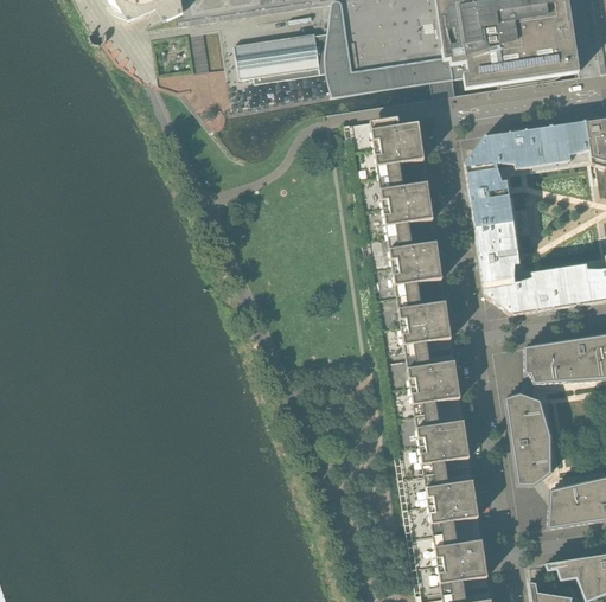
[(104,0),(113,12),(131,19),(157,7),(160,13),(165,20),(184,12),(183,4),(182,0),(104,0)]
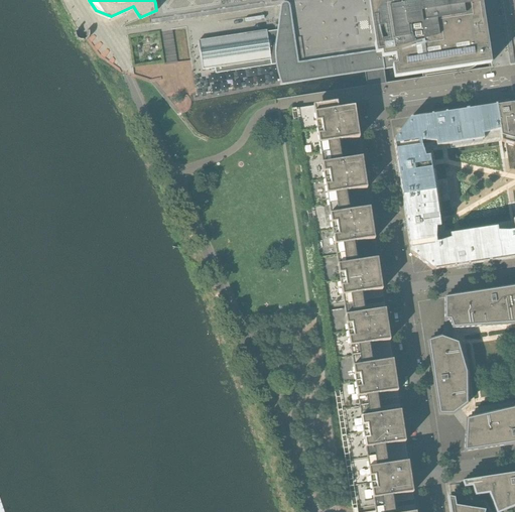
[(398,79),(491,66),(490,51),(486,23),(483,0),(381,0),(388,46),(298,60),(291,12),(290,9),(290,8),(289,7),(288,7),(287,6),(285,6),(284,7),(283,7),(283,8),(282,8),(282,9),(281,10),(281,14),(279,27),(275,27),(276,37),(278,45),(279,55),(280,60),(282,72),(282,76),(280,76),(281,82),(301,78),(367,67),(391,64),(395,62),(396,65),(398,79)]
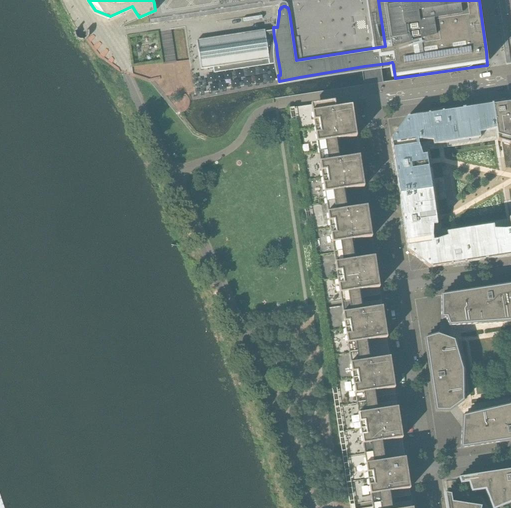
[(215,69),(278,60),(277,55),(276,45),(274,37),(273,27),(266,28),(266,27),(262,27),(260,27),(246,30),(246,29),(239,30),(239,31),(225,33),(225,32),(218,33),(218,34),(204,36),(204,35),(202,36),(198,37),(199,47),(201,56),(202,66),(214,64),(215,69)]
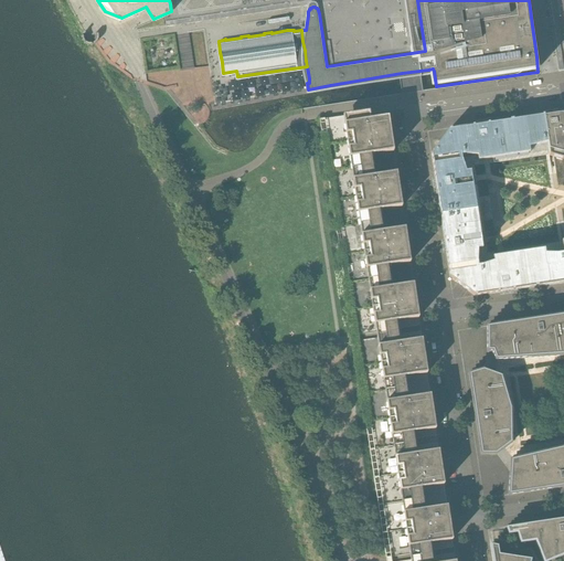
[(481,260),(479,246),(467,168),(465,155),(480,152),(479,147),(492,145),(493,150),(549,141),(550,151),(563,156),(563,107),(559,108),(559,110),(545,113),(545,110),(543,110),(543,113),(491,120),(490,119),(489,119),(489,122),(476,124),(476,122),(450,125),(433,149),(436,175),(438,173),(440,188),(438,188),(446,236),(448,235),(450,249),(448,250),(451,274),(476,292),(501,288),(500,286),(513,284),(514,286),(515,286),(515,284),(563,276),(563,237),(563,247),(546,250),(509,255),(510,261),(497,263),(496,257),(481,260)]
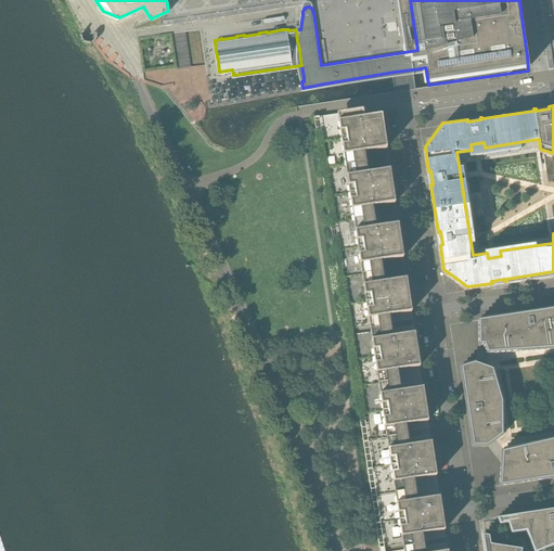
[(388,144),(386,132),(381,133),(379,124),(385,123),(383,111),(339,117),(345,151),(365,148),(388,144)]
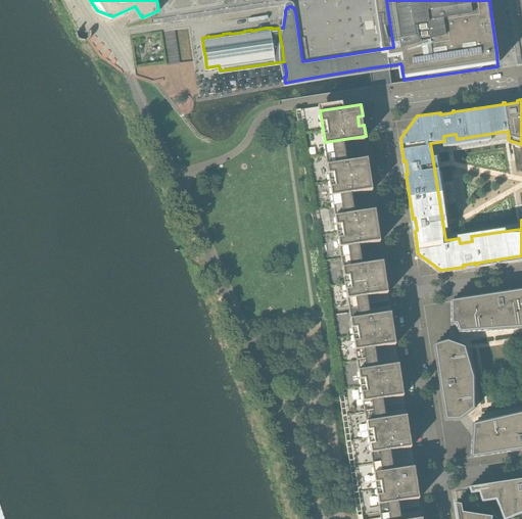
[(347,159),(344,139),(325,142),(328,162),(347,159)]
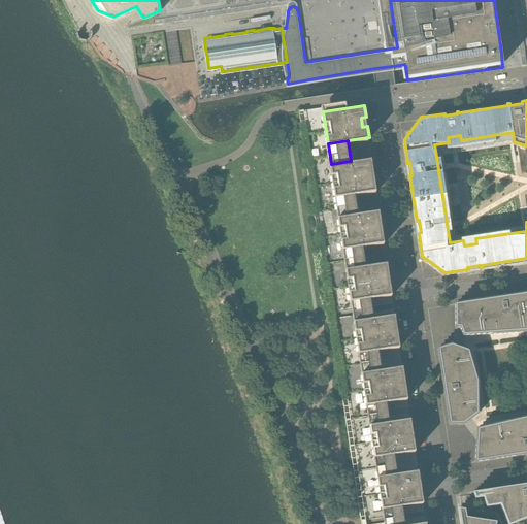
[(376,189),(375,177),(370,178),(368,169),(373,169),(372,158),(351,161),(331,164),(335,195),(356,193),(376,189)]
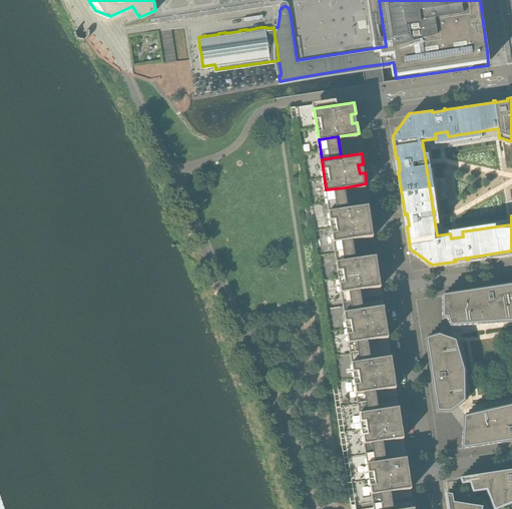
[(348,206),(346,187),(326,189),(329,209),(348,206)]
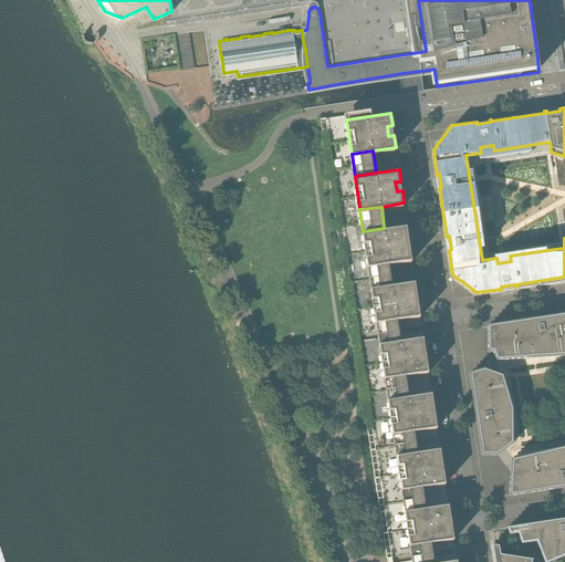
[(412,259),(410,247),(405,247),(404,238),(409,237),(407,225),(384,228),(363,231),(368,266),(389,262),(412,259)]
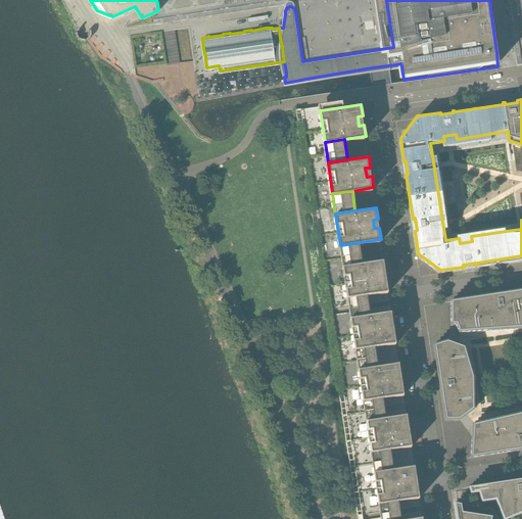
[(363,262),(360,242),(340,245),(343,265),(363,262)]
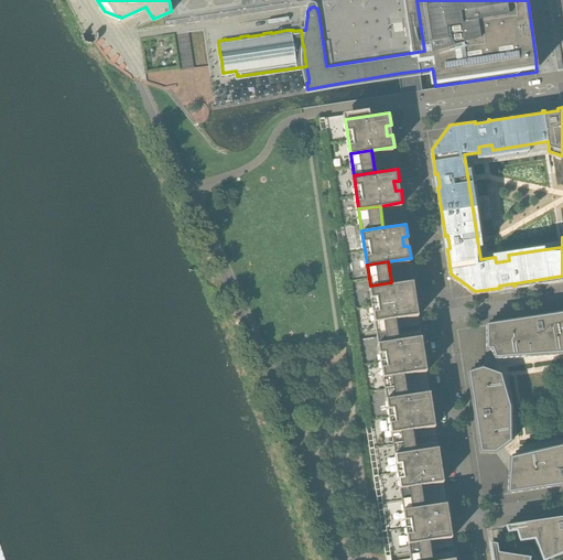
[(420,313),(418,301),(412,302),(411,292),(417,291),(414,279),(391,282),(370,286),(376,320),(397,316),(420,313)]
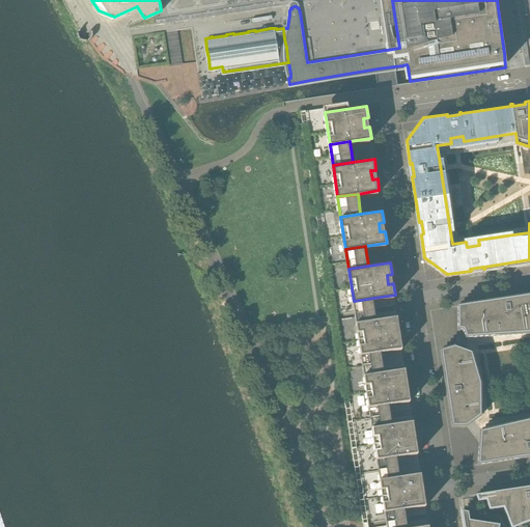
[(529,292),(459,303),(459,326),(464,326),(467,334),(529,329),(529,416),(481,428),(479,461),(529,452),(529,292)]
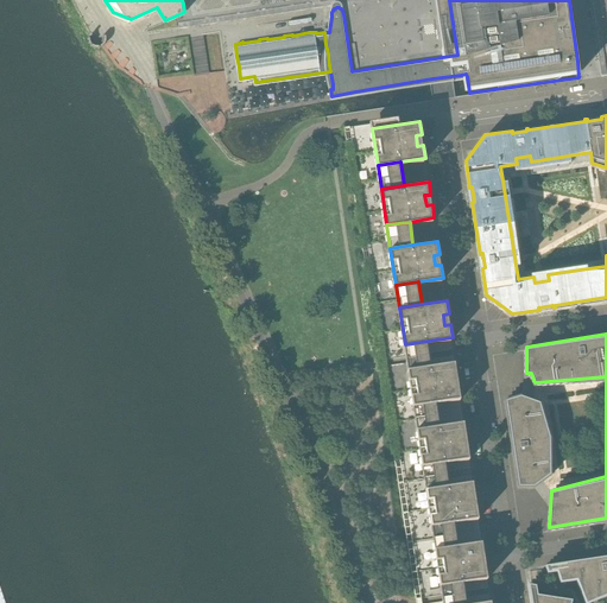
[(429,354),(428,341),(405,344),(408,356),(409,367),(430,363),(429,354)]
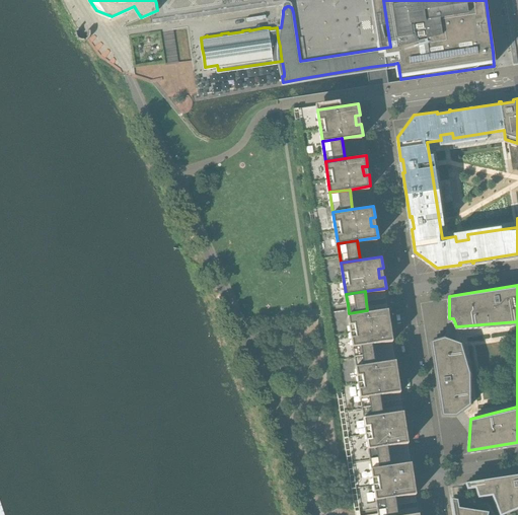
[(393,339),(392,327),(386,328),(385,319),(390,318),(388,307),(367,310),(349,313),(353,345),(372,342),(393,339)]
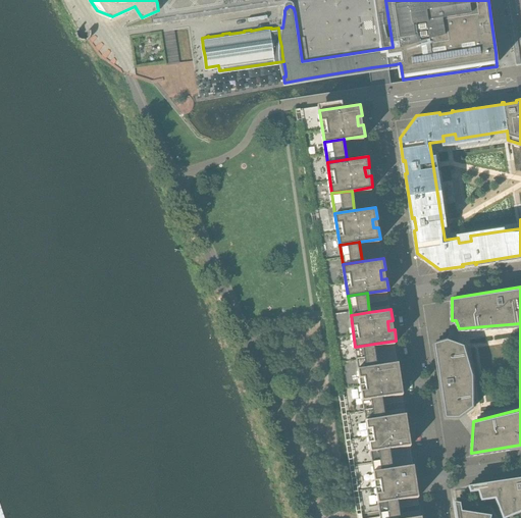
[(446,416),(459,415),(473,405),(473,374),(464,344),(448,339),(434,342),(446,416)]
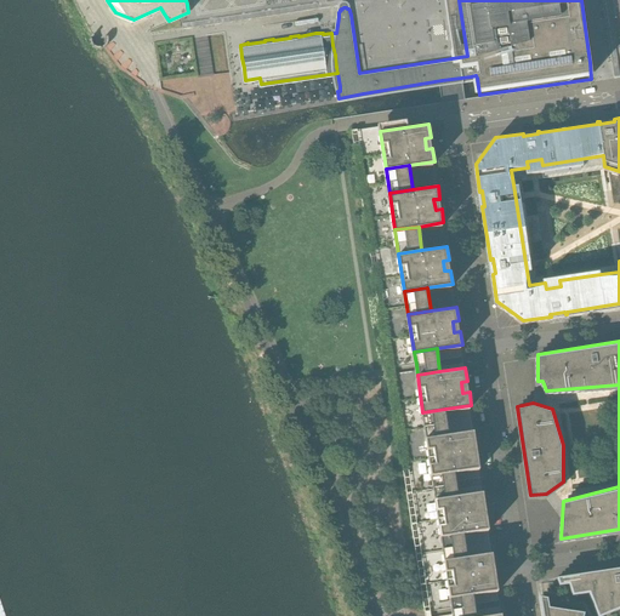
[(449,433),(445,409),(422,412),(426,437),(449,433)]
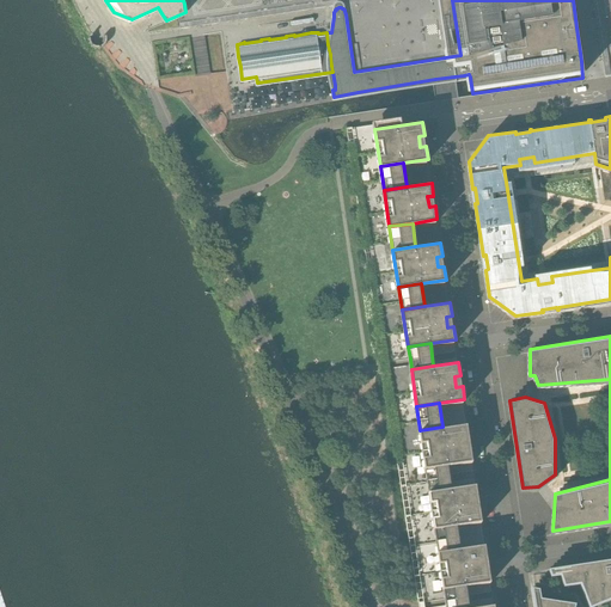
[(474,459),(471,446),(465,447),(464,436),(470,436),(468,423),(443,427),(420,430),(426,467),(448,464),(474,459)]
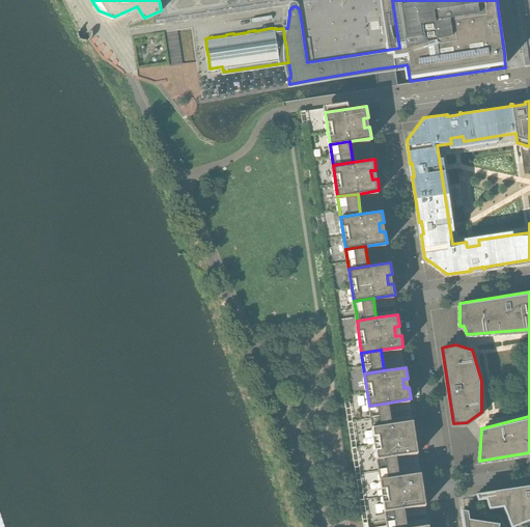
[(392,422),(389,403),(369,406),(372,425),(392,422)]
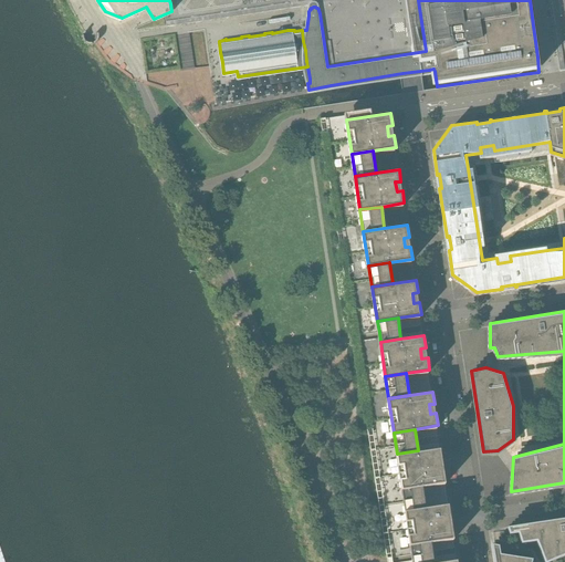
[(447,481),(445,469),(439,469),(437,460),(442,459),(441,447),(418,450),(397,454),(403,488),(422,485),(447,481)]
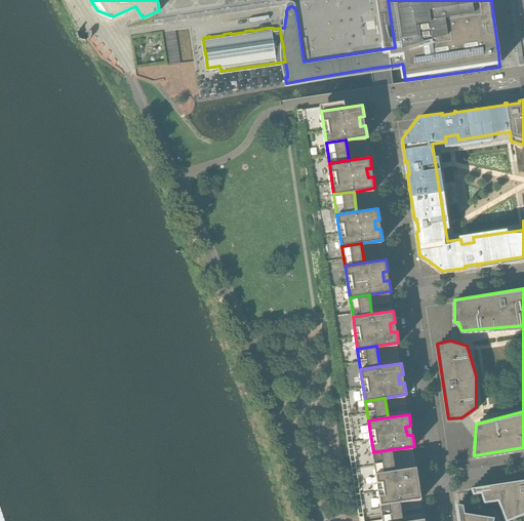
[(395,469),(392,449),(373,452),(376,472),(395,469)]
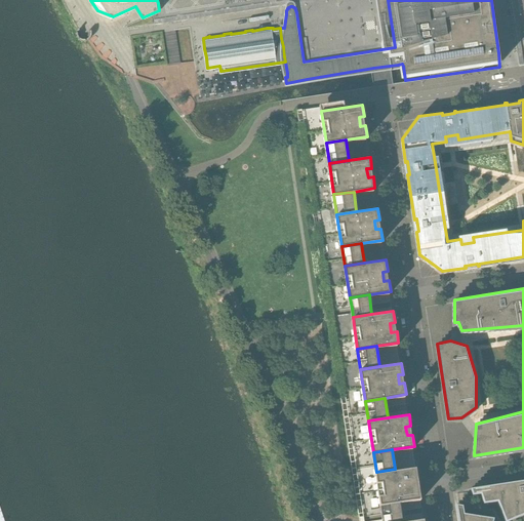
[(421,497),(419,486),(414,487),(413,478),(418,477),(416,466),(395,469),(376,472),(381,504),(400,501),(421,497)]
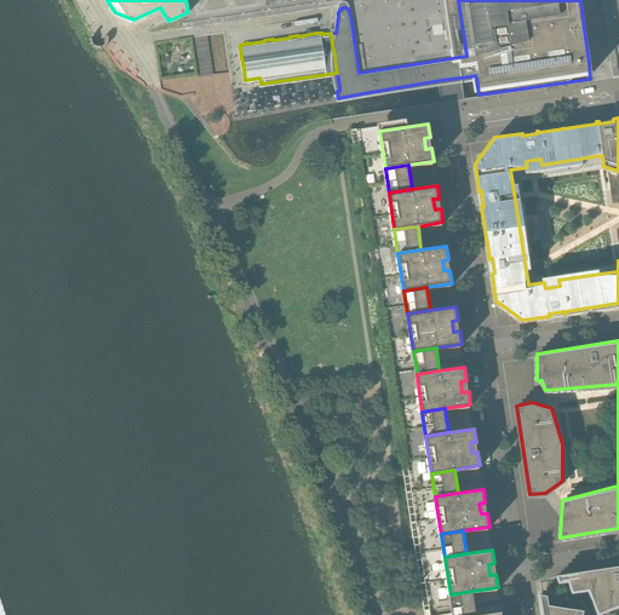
[(618,564),(567,573),(557,574),(560,581),(569,580),(571,584),(586,590),(599,613),(618,604),(618,564)]
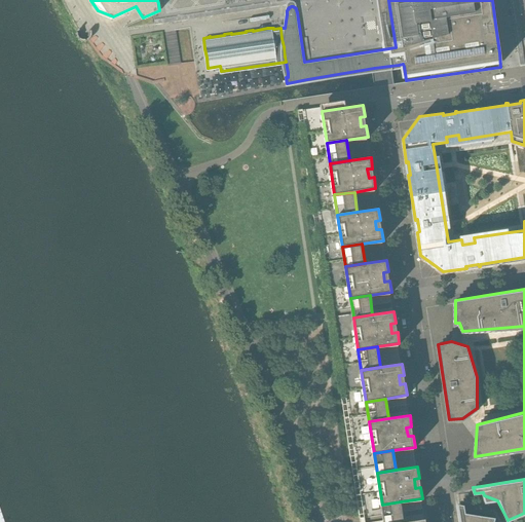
[(402,513),(401,501),(382,505),(383,515),(384,521),(401,521),(404,521),(402,513)]
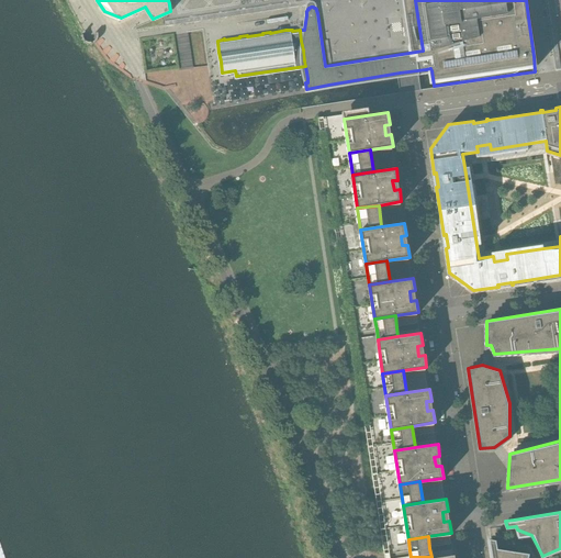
[(528,557),(529,553),(497,548),(496,540),(491,542),(492,557),(528,557)]
